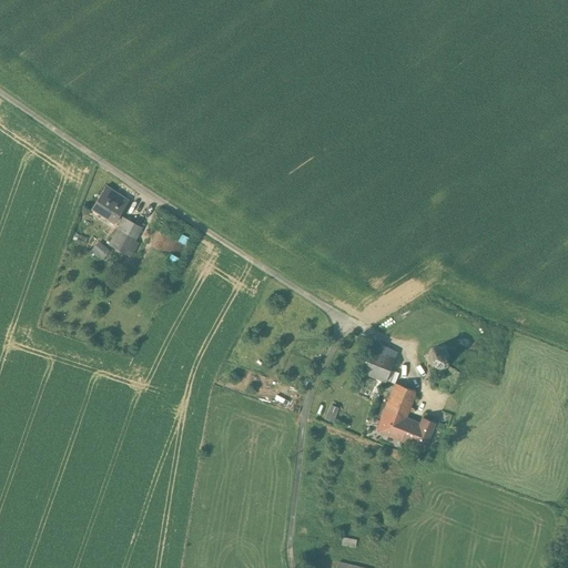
[(130,200),(107,185),(92,208),(115,222),(130,200)]
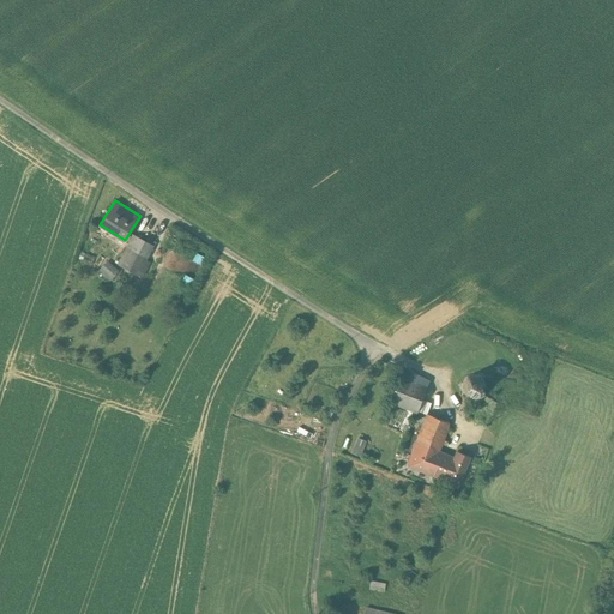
[(154,245),(133,234),(126,248),(146,259),(154,245)]
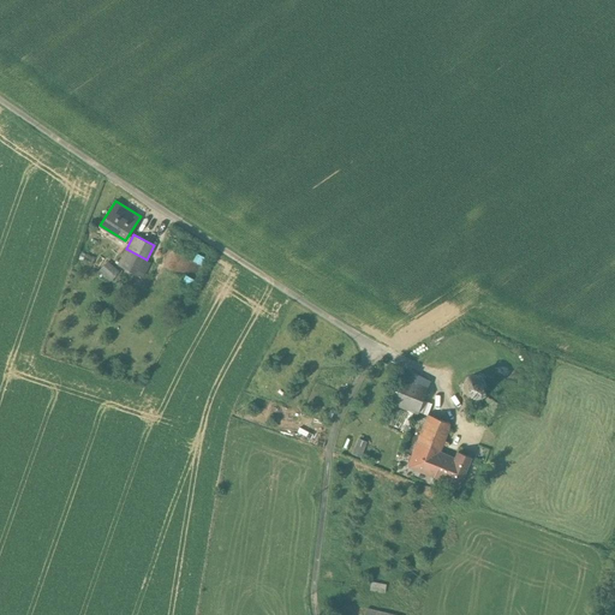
[(147,260),(126,249),(118,264),(143,278),(151,263),(147,260)]
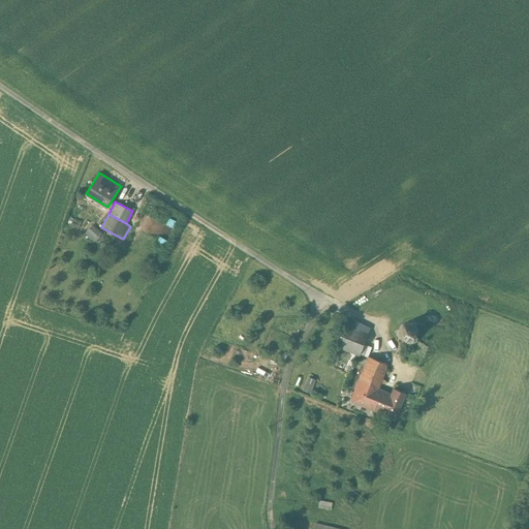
[(96,242),(103,232),(93,224),(86,232),(96,242)]
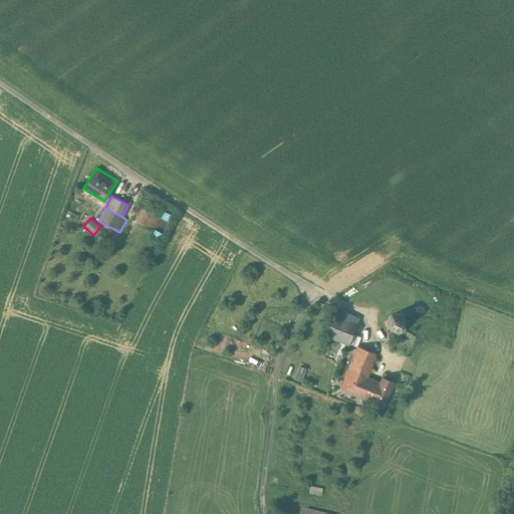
[(394,331),(398,331),(400,327),(403,329),(405,326),(406,322),(405,319),(403,316),(400,314),(396,314),(393,315),(390,317),(388,320),(388,324),(389,327),(391,330),(394,331)]
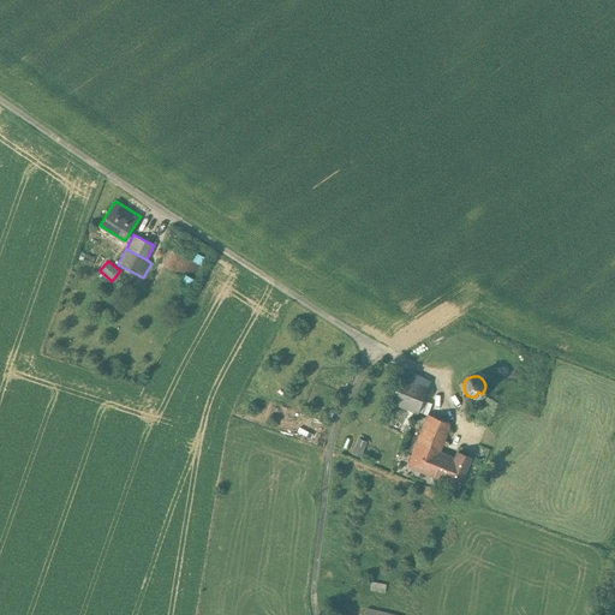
[(428,388),(418,384),(408,408),(419,412),(428,388)]
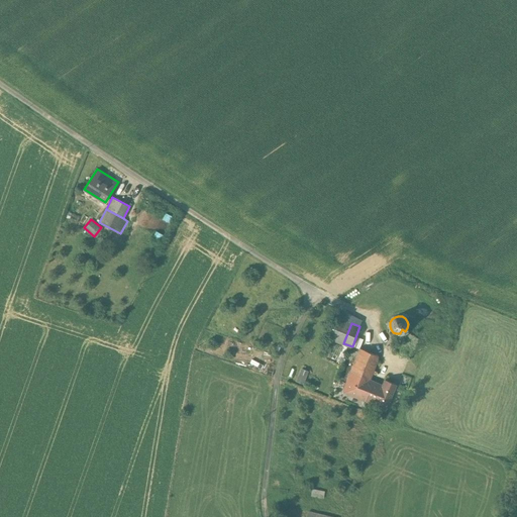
[(405,331),(402,329),(400,333),(394,348),(409,355),(418,336),(405,331)]
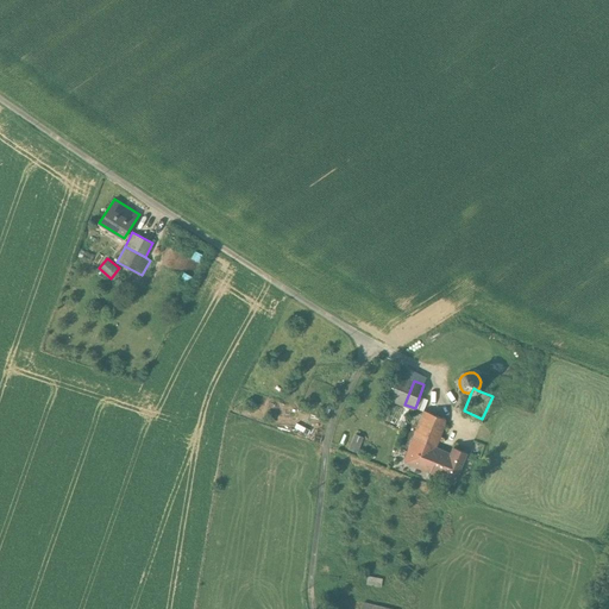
[(424,410),(405,460),(440,476),(451,453),(435,446),(446,420),(424,410)]
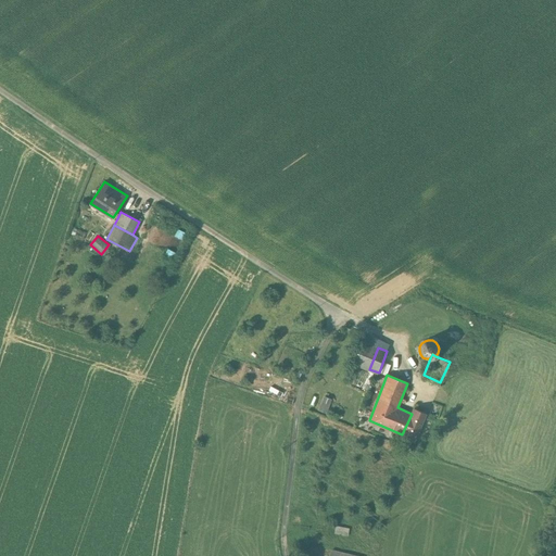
[(323,395),(318,411),(329,413),(332,397),(323,395)]
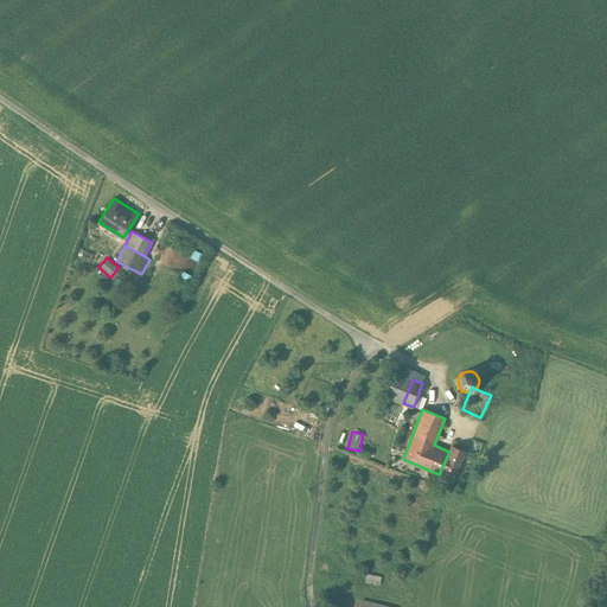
[(439,474),(439,477),(452,481),(465,451),(452,446),(449,452),(439,474)]
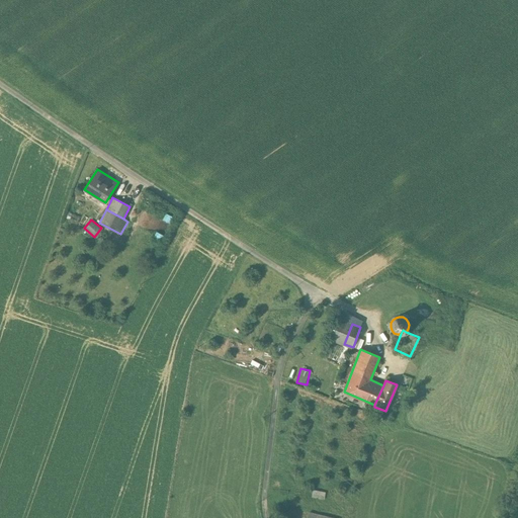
[(325,493),(312,490),(311,496),(323,498),(325,493)]
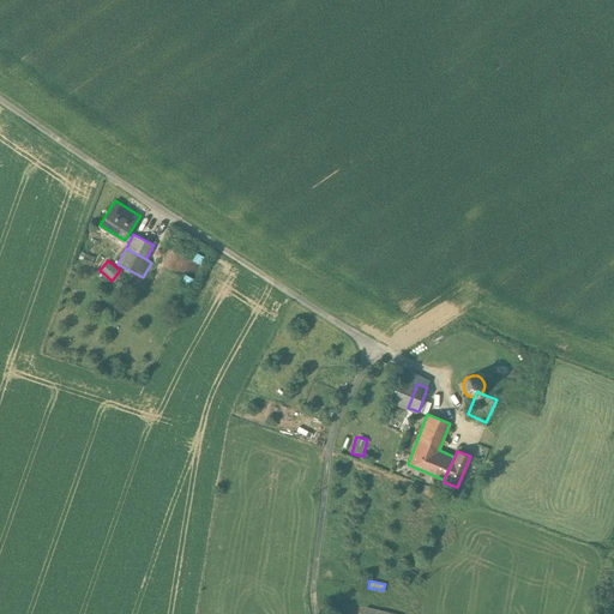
All buildings are outlined.
